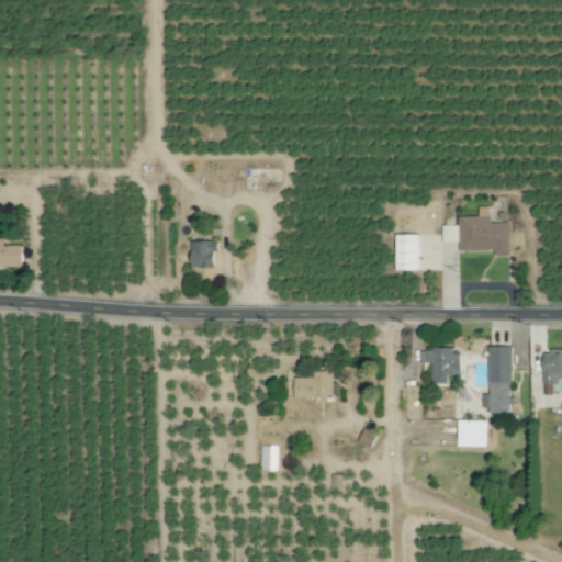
[(459,254),(494,253),(494,257),(508,257),(508,224),(489,224),(489,209),(479,209),(479,218),(458,218),(458,226),(441,227),(442,243),(459,243),(459,254)]
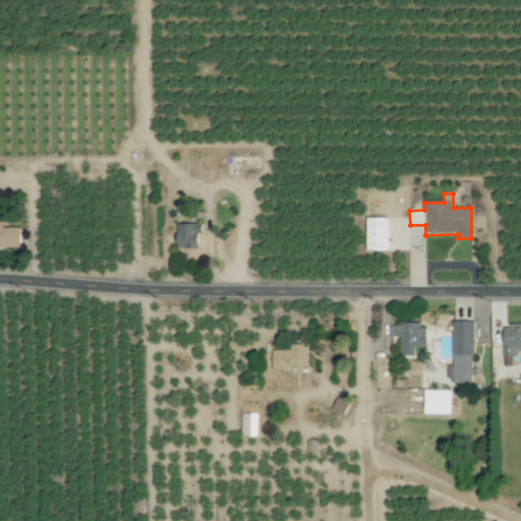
[(366,252),(388,252),(388,219),(366,219),(366,252)]
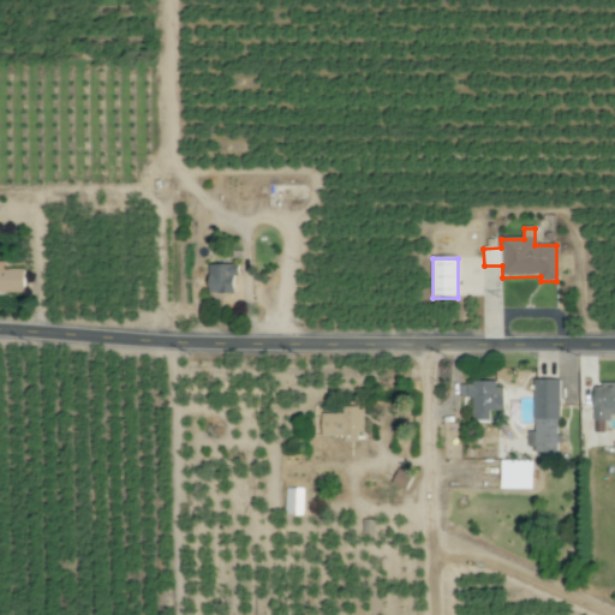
[(0,293),(23,293),(23,269),(0,268),(0,293)]
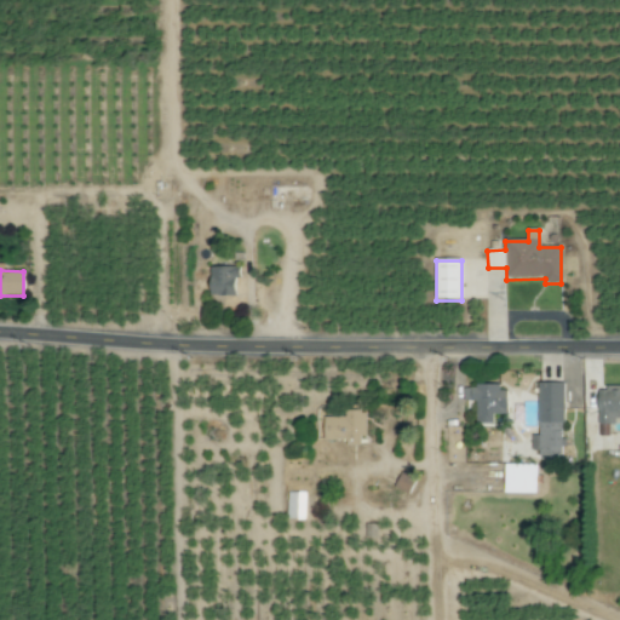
[(210,298),(240,298),(240,270),(210,270),(210,298)]
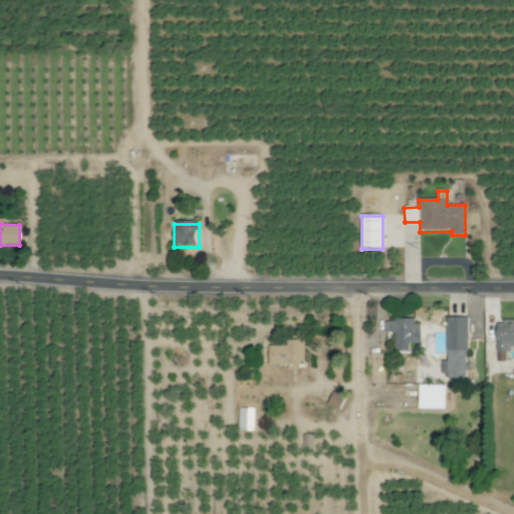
[(467,378),(467,318),(447,318),(447,378),(467,378)]
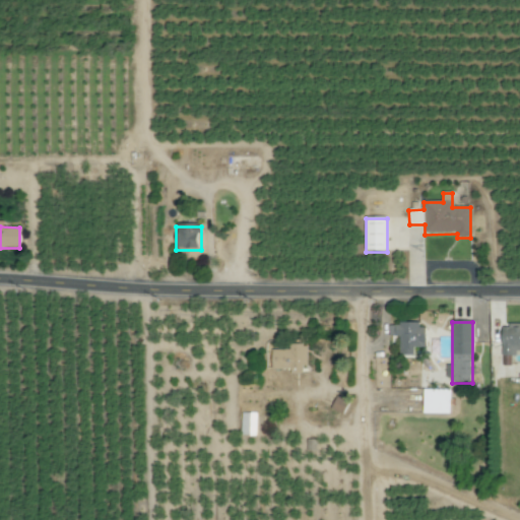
[(399,356),(413,356),(413,347),(428,347),(428,324),(390,324),(390,339),(399,339),(399,356)]
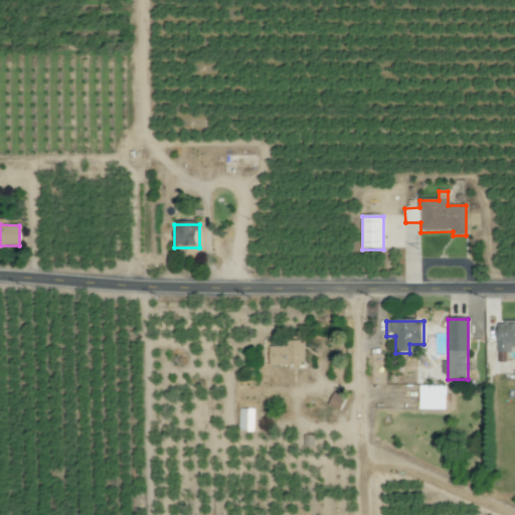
[(514,322),(497,322),(498,352),(514,352),(514,322)]
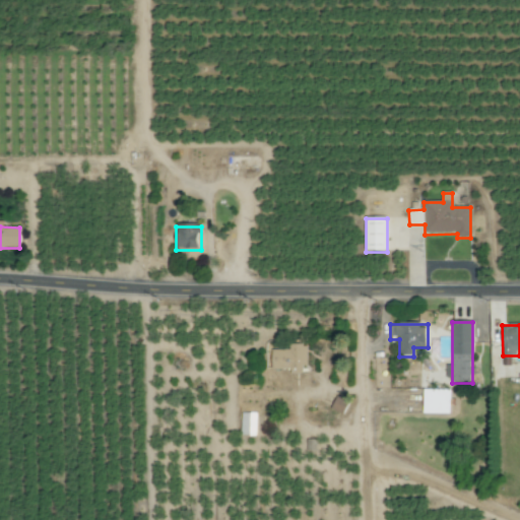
[(270,349),(270,370),(304,370),(304,345),(287,345),(287,349),(270,349)]
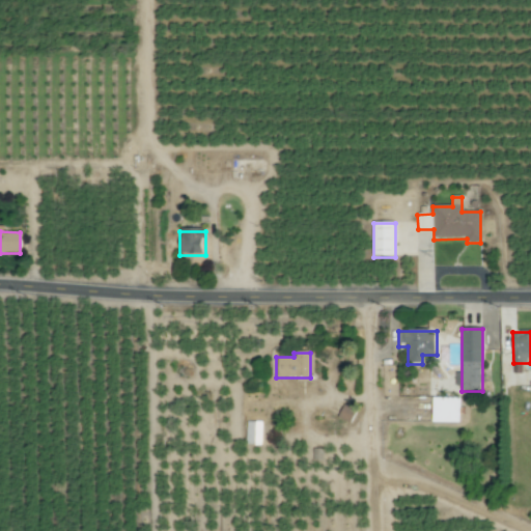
[(432,424),(458,424),(458,399),(432,399),(432,424)]
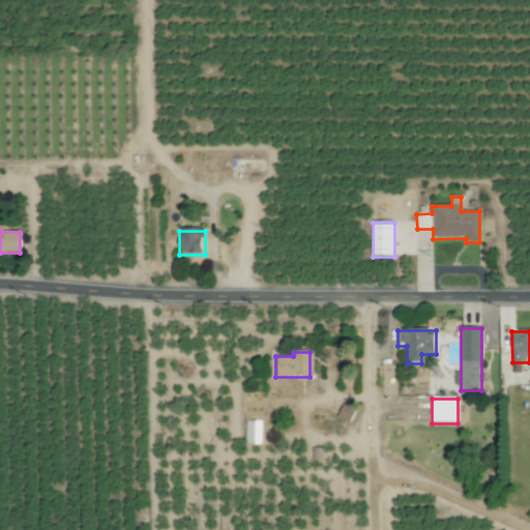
[(339,417),(349,424),(355,412),(345,406),(339,417)]
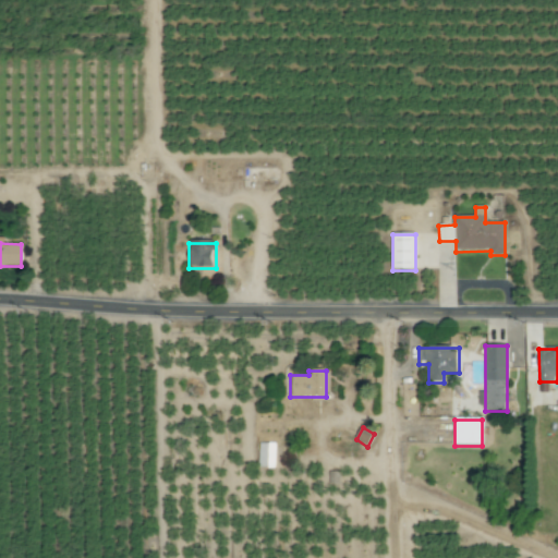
[(276,445),(258,445),(258,470),(276,470),(276,445)]
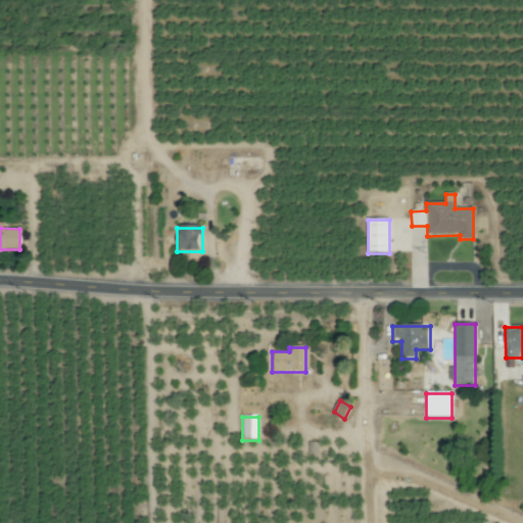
All buildings are outlined.
